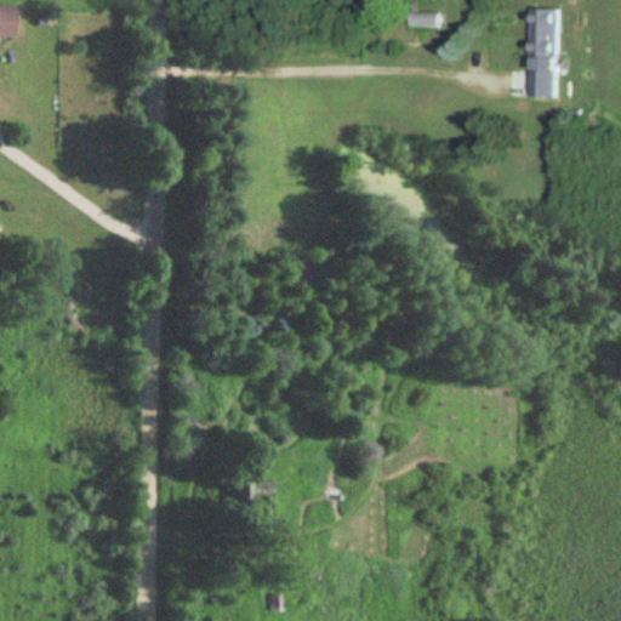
[(0,38),(12,38),(12,7),(0,6),(0,38)]
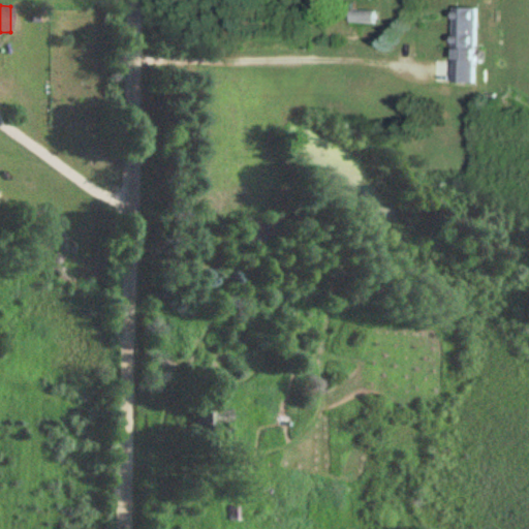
[(457,7),(456,83),(477,83),(478,7),(457,7)]
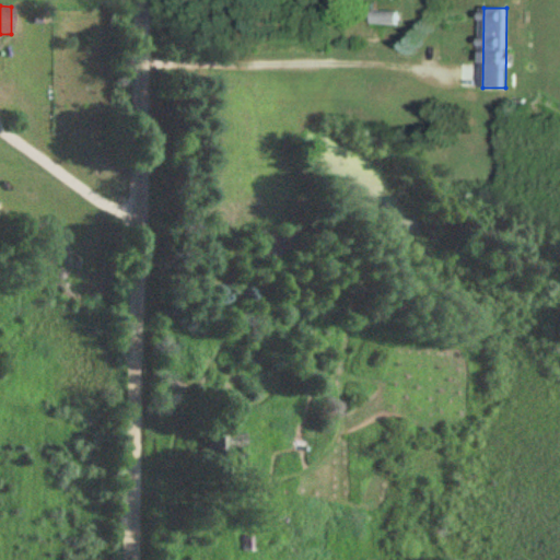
[(399,24),(399,13),(373,13),(373,24),(399,24)]
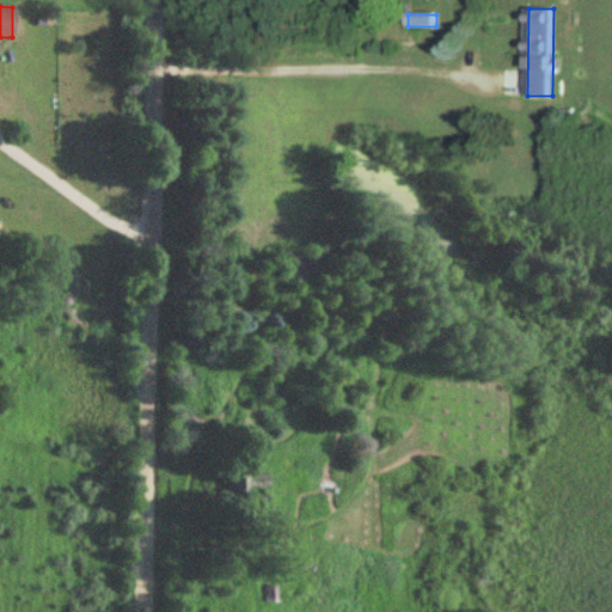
[(275,587),(264,586),(262,600),(273,601),(275,587)]
